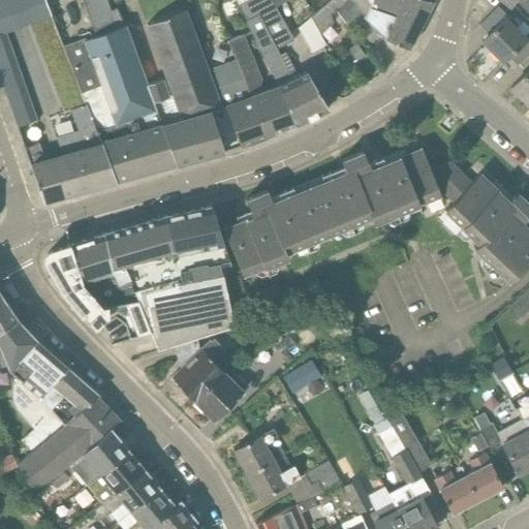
[(0,0),(0,32),(5,31),(17,27),(6,0),(0,0)]
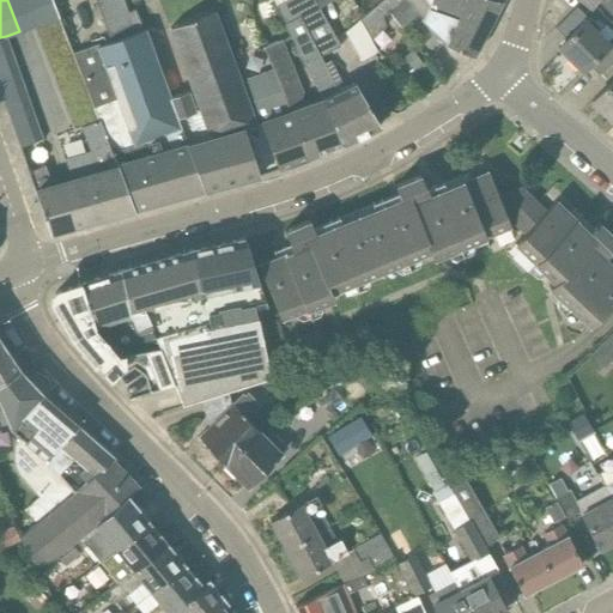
[(34,26),(59,17),(52,0),(7,0),(19,31),(34,26)]
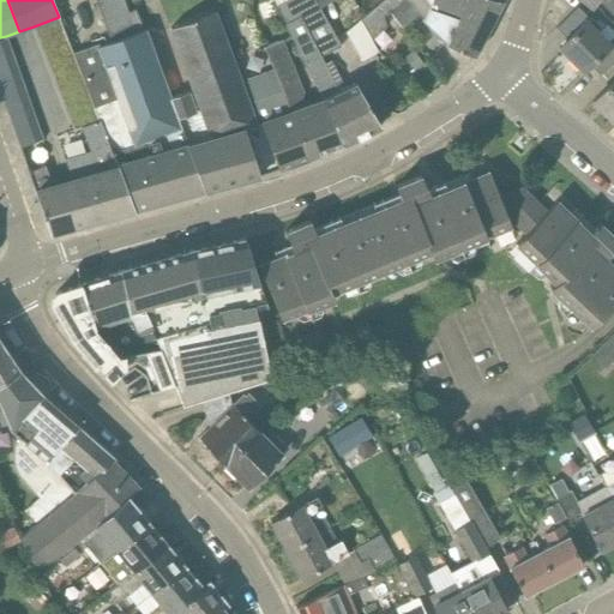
[(96,0),(104,20),(127,13),(121,0),(96,0)]
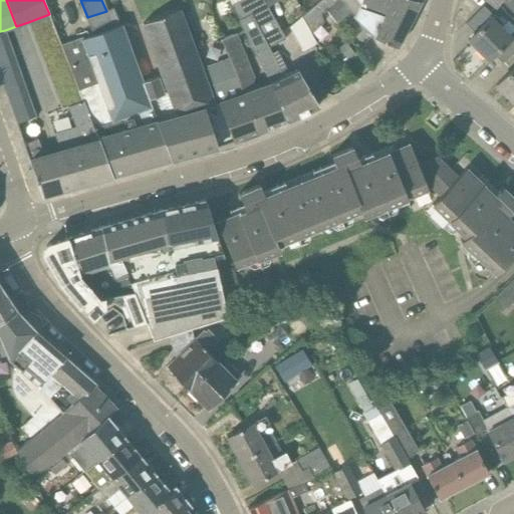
[(263,0),(234,0),(230,2),(244,31),(270,84),(288,120),(319,105),(297,69),(283,77),(268,48),(286,39),(268,8),(263,0)]
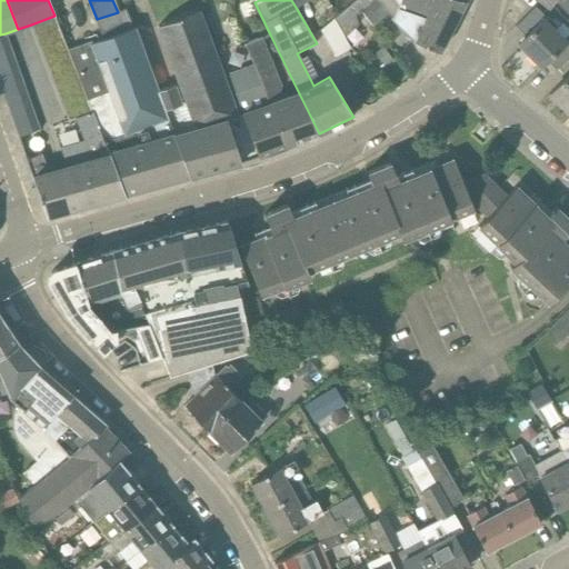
[(356,0),(333,19),(343,36),(357,25),(356,15),(360,10),(380,36),(391,19),(397,8),(399,0),(356,0)]
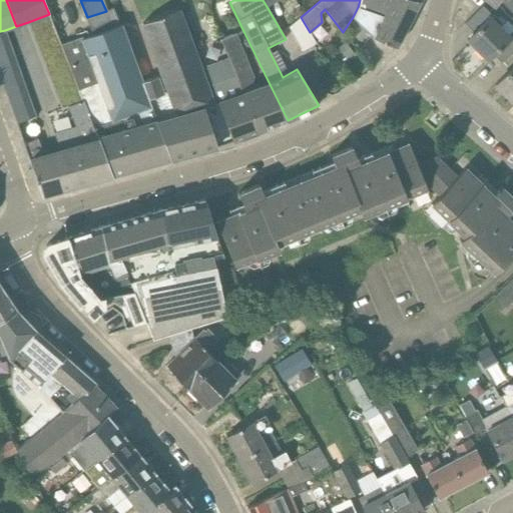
[(421,0),(420,0),(419,0),(389,0),(384,17),(358,7),(353,17),(374,38),(396,47),(421,0)]
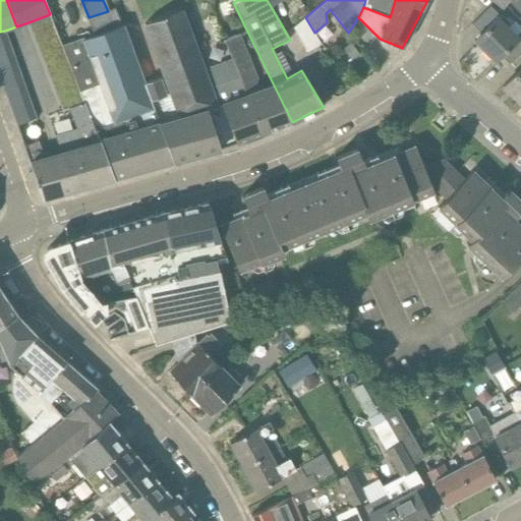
[(365,0),(363,7),(390,17),(395,0),(425,0),(426,0),(425,0),(365,0)]
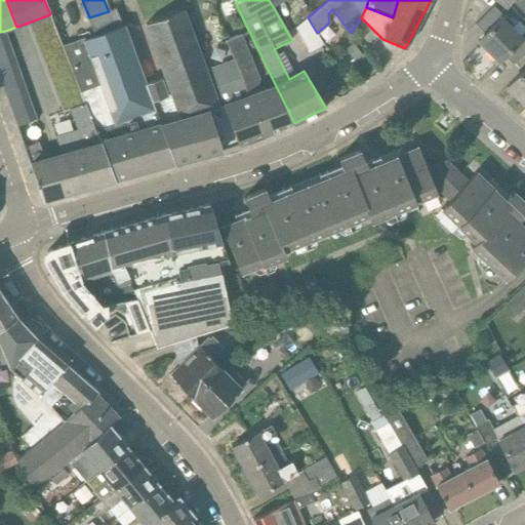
[(524,0),(497,0),(503,5),(507,0),(510,0),(524,14),(524,0)]
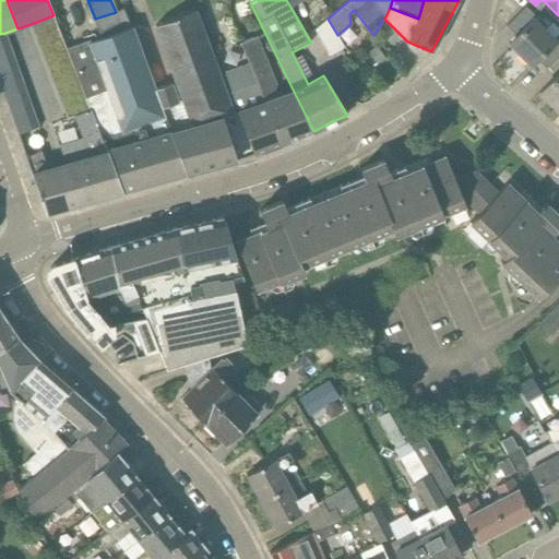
[(537,59),(556,42),(544,30),(547,26),(537,16),(536,18),(526,8),(507,26),(516,36),(509,44),(531,66),(537,59)]
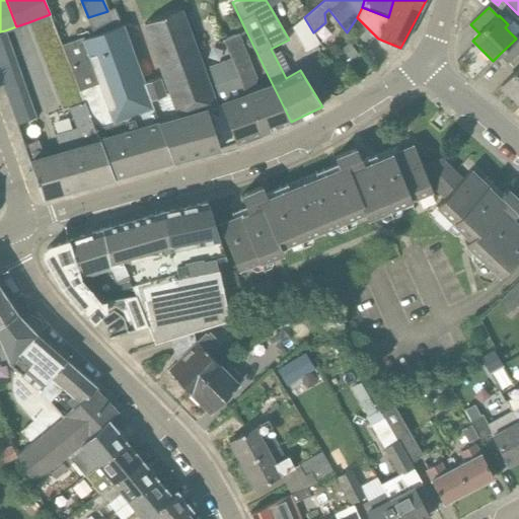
[(96,35),(122,26),(116,9),(90,19),(96,35)]
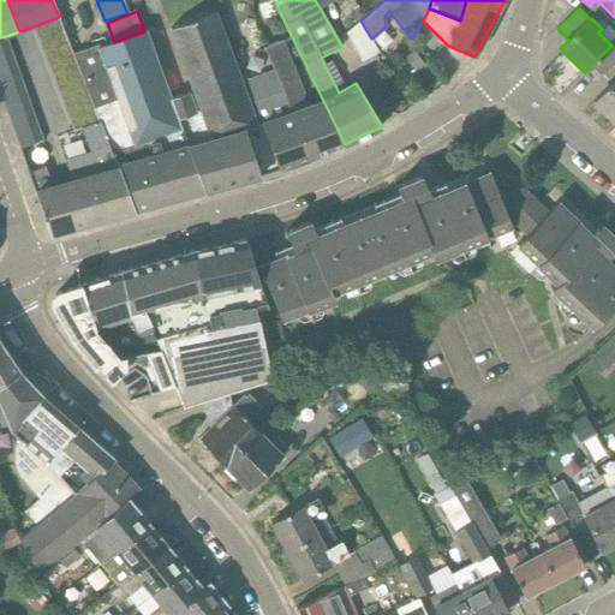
[(279,168),(262,124),(257,126),(215,12),(171,29),(193,91),(189,93),(171,100),(203,191),(261,177),(260,175),(279,168)]
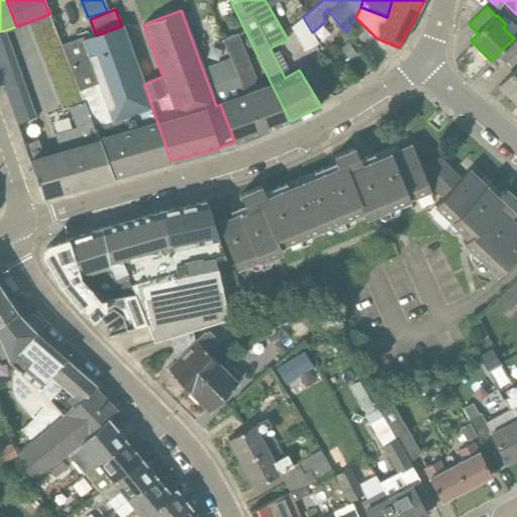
[(28,22),(32,33),(54,25),(49,14),(28,22)]
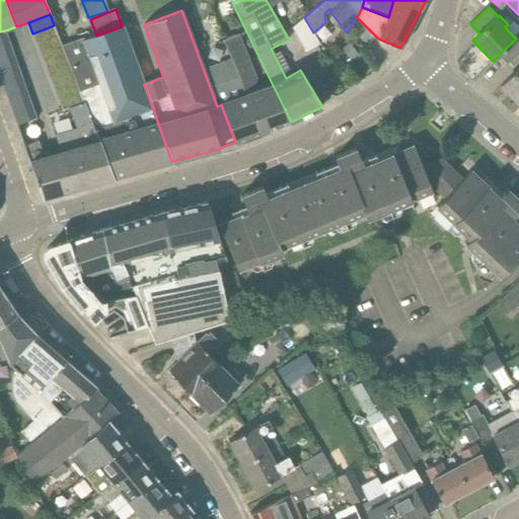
[(292,28),(306,52),(319,44),(313,32),(304,17),(292,28)]
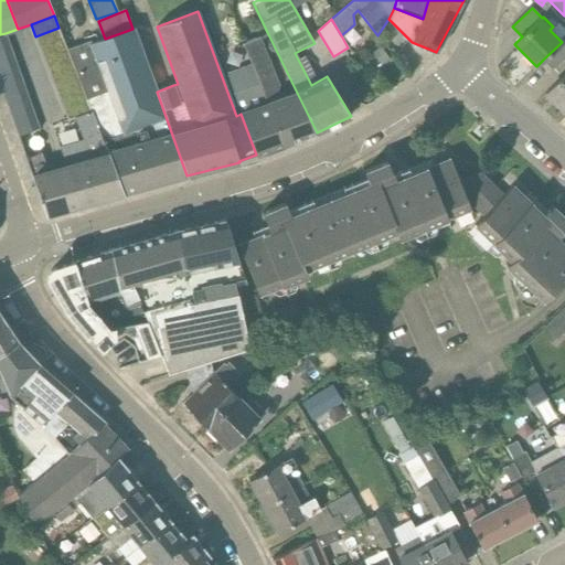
[(35,36),(40,49),(64,40),(59,28),(35,36)]
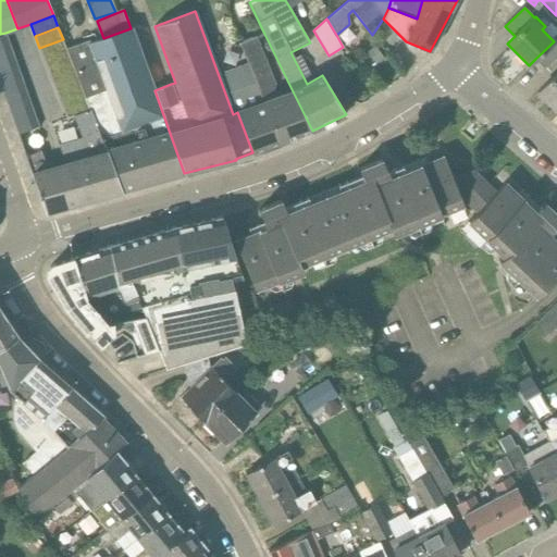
[(103,38),(101,39),(91,44),(90,40),(69,49),(91,110),(121,192),(184,173),(155,90),(132,28),(131,28),(103,38)]
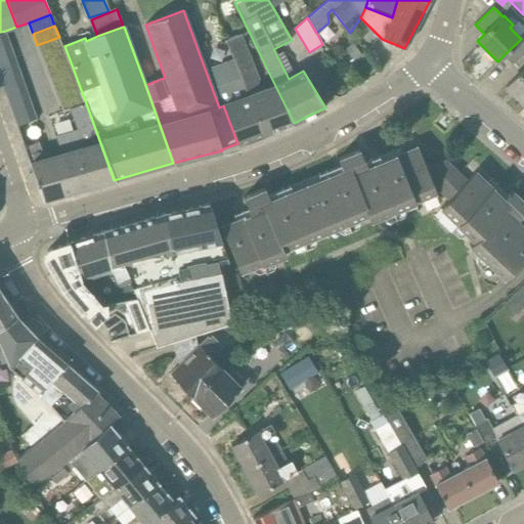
[(0,32),(0,44),(9,41),(5,31),(0,32)]
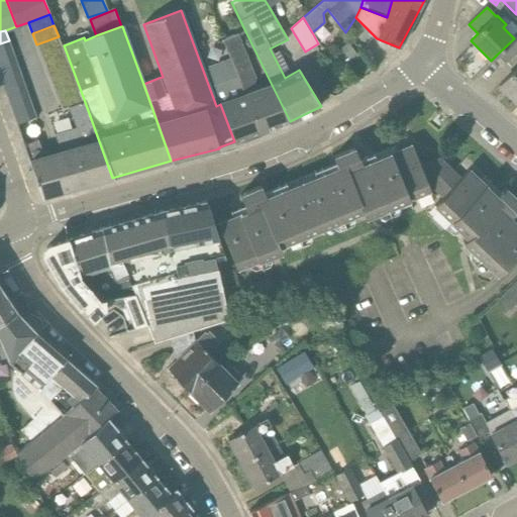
[(231,59),(261,132),(290,121),(272,85),(253,91),(252,88),(255,79),(237,34),(222,40),(229,59),(231,59)]
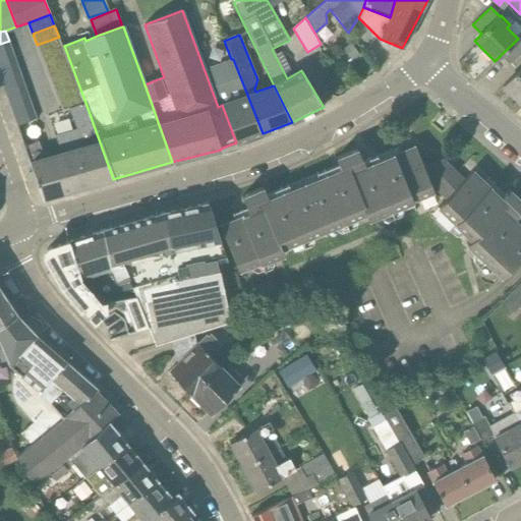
[(37,45),(42,56),(63,48),(59,37),(37,45)]
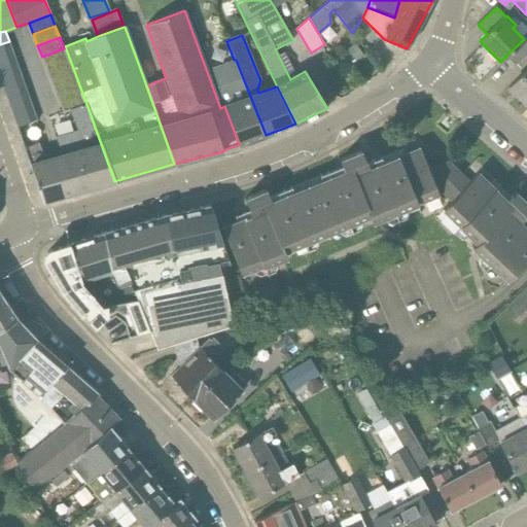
[(516,65),(526,54),(526,41),(524,39),(506,56),(516,65)]
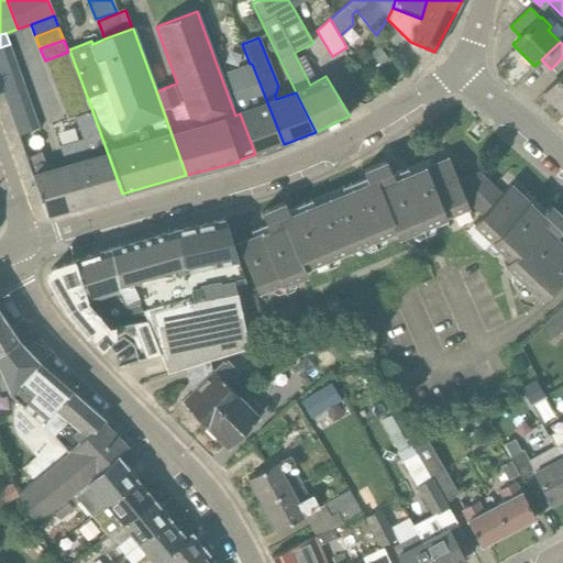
[(0,47),(0,59),(13,56),(10,44),(0,47)]
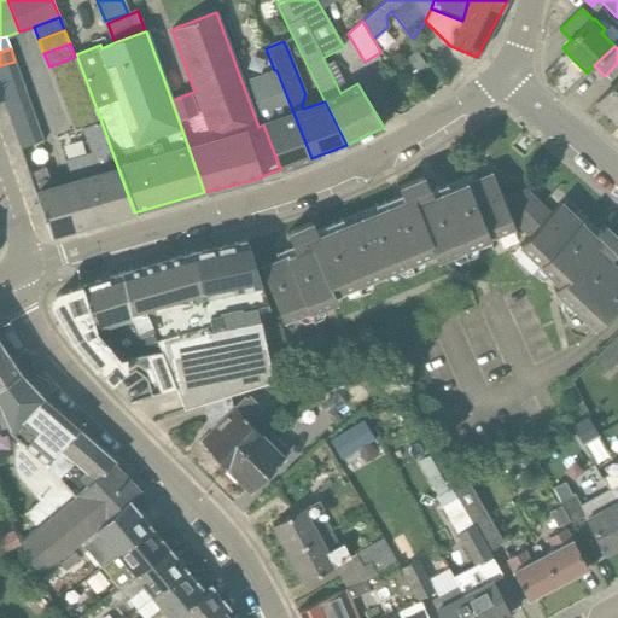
[(415,51),(406,58),(417,71),(425,64),(415,51)]
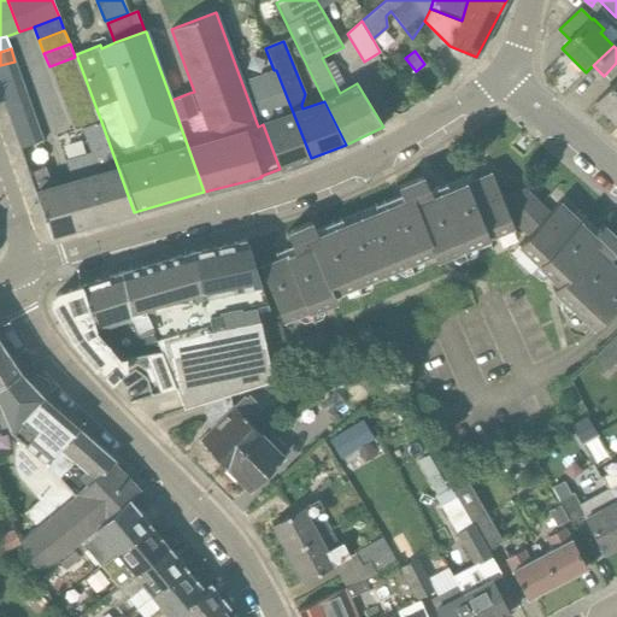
[(50,66),(54,80),(81,69),(75,57),(50,66)]
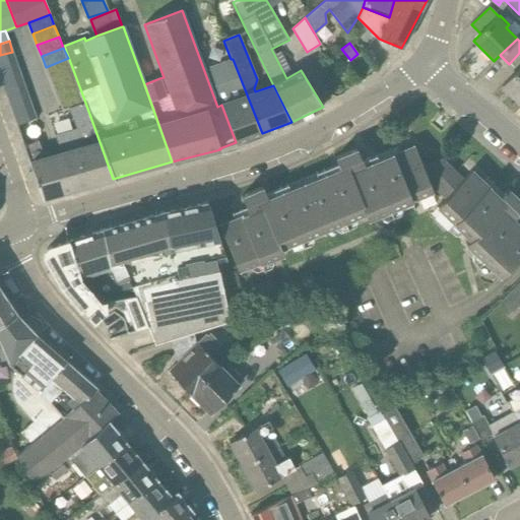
[(0,67),(16,62),(12,52),(0,55),(0,67)]
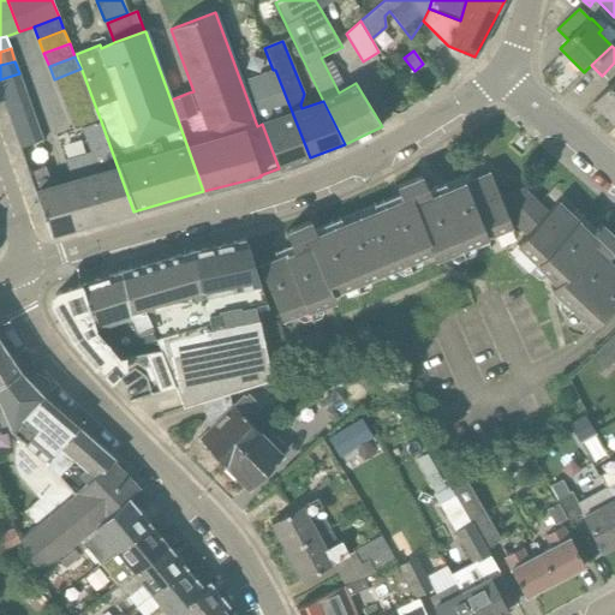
[(54,79),(59,93),(85,82),(81,69),(54,79)]
